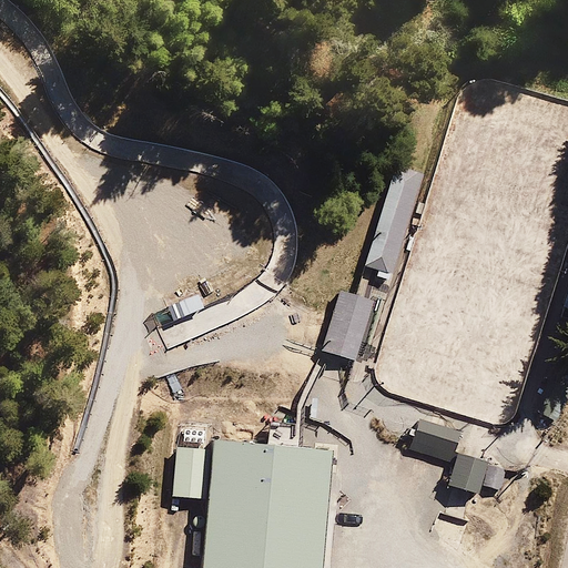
[(425,175),(395,165),(364,264),(381,270),(378,277),(392,282),(425,175)]
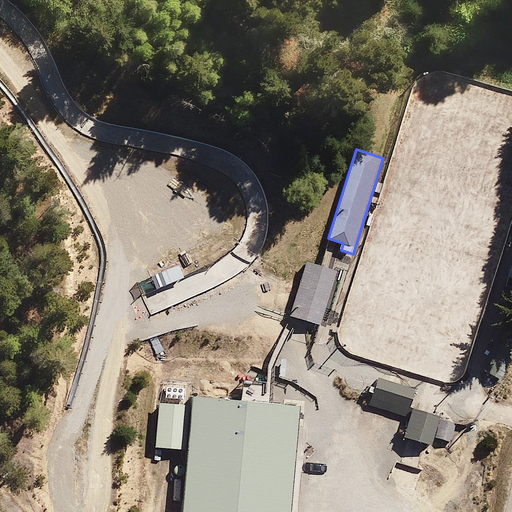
[(341,272),(308,261),(289,316),(322,327),(341,272)]
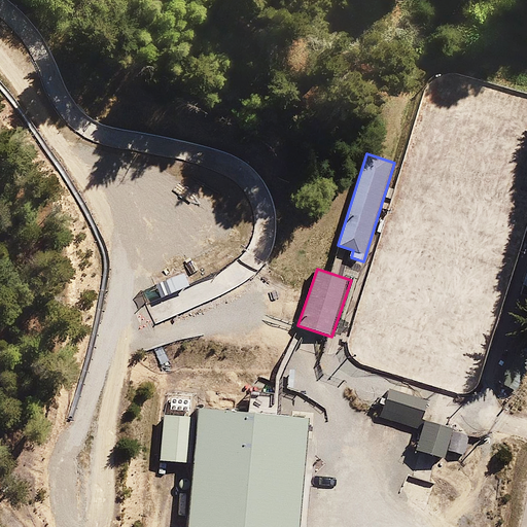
[(428,402),(390,390),(381,418),(419,430),(428,402)]
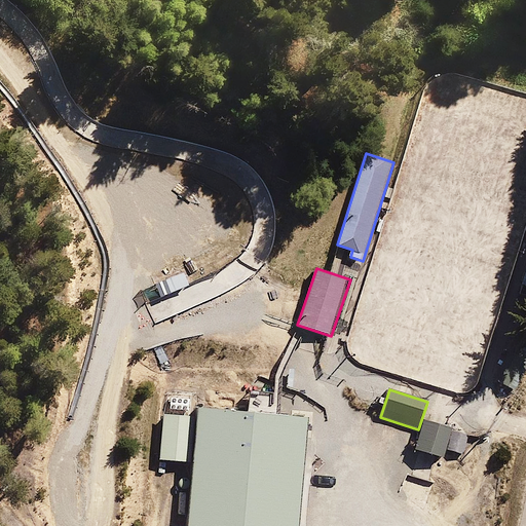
[(294,525),(302,419),(198,412),(190,525),(294,525)]
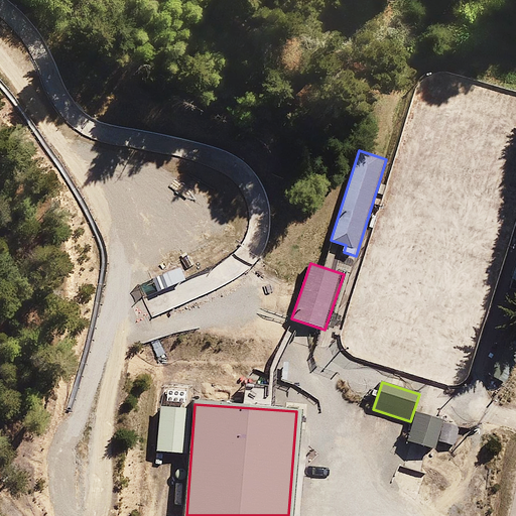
[(460,426),(417,412),(408,439),(436,449),(439,440),(453,445),(460,426)]
